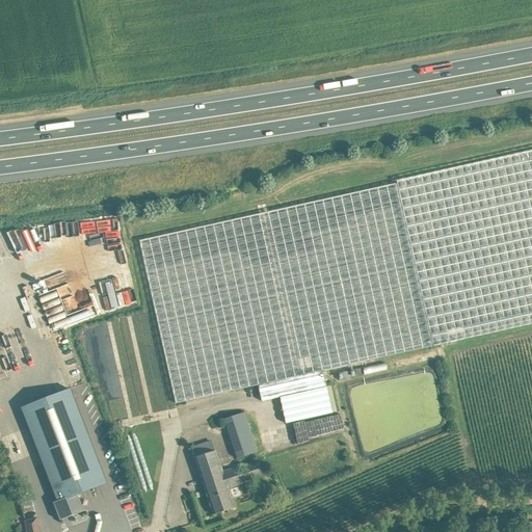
[(323,371),(432,346),(531,323),(531,150),(396,181),(397,184),(140,240),(176,404),(258,386),(262,401),(280,397),(284,414),(286,424),(333,414),(323,371)]
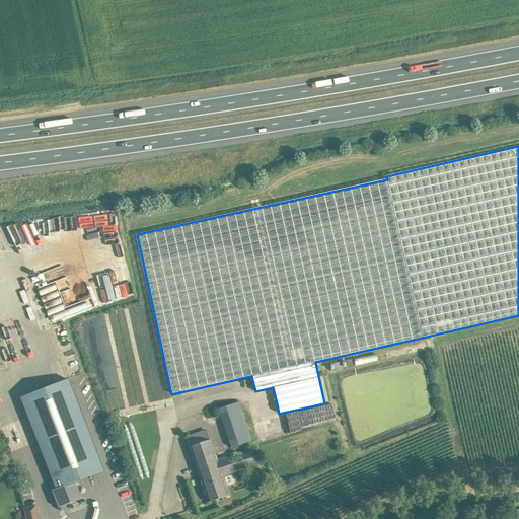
[(66,295),(67,305),(82,302),(80,292),(66,295)]
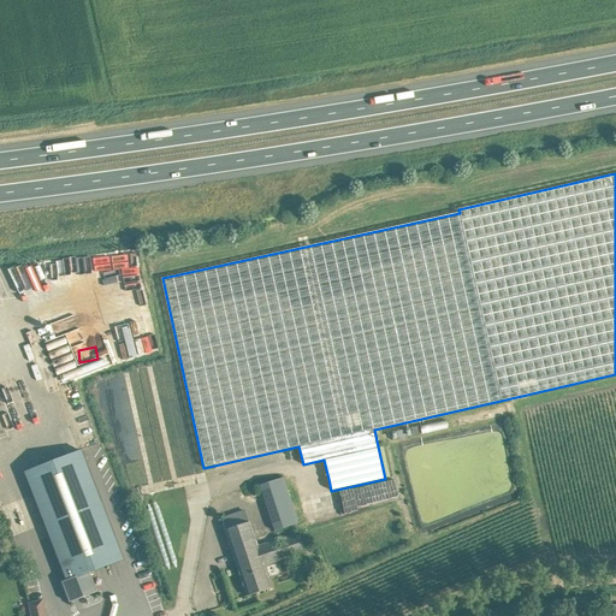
[(70,603),(73,602),(98,592),(89,573),(123,560),(81,450),(24,472),(66,580),(61,582),(70,603)]
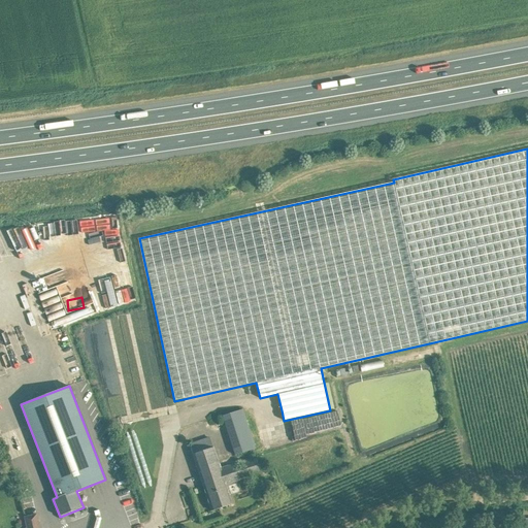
[(222,416),(235,455),(256,448),(243,409),(222,416)]
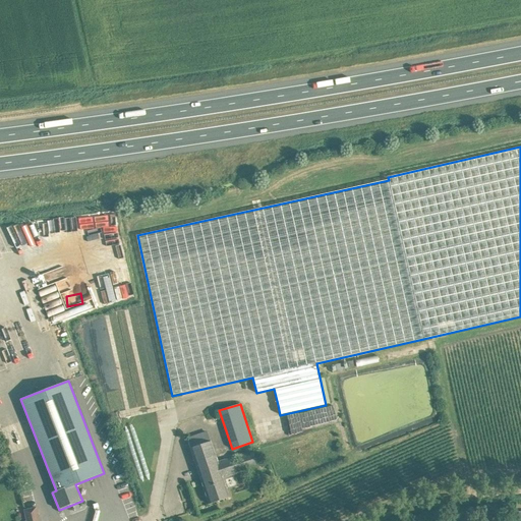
[(257,467),(254,457),(252,451),(218,462),(208,432),(187,439),(209,505),(229,498),(222,476),(231,474),(231,476),(257,467)]
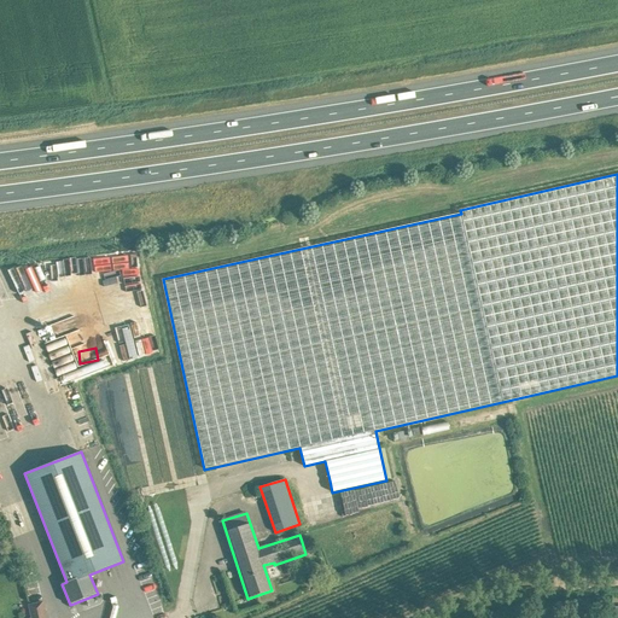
[(42,601),(28,605),(30,616),(46,612),(42,601)]
